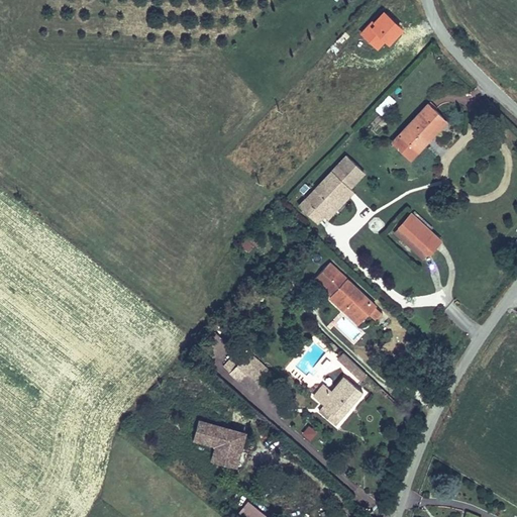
[(389,94),(374,109),(382,116),(396,101),(389,94)]
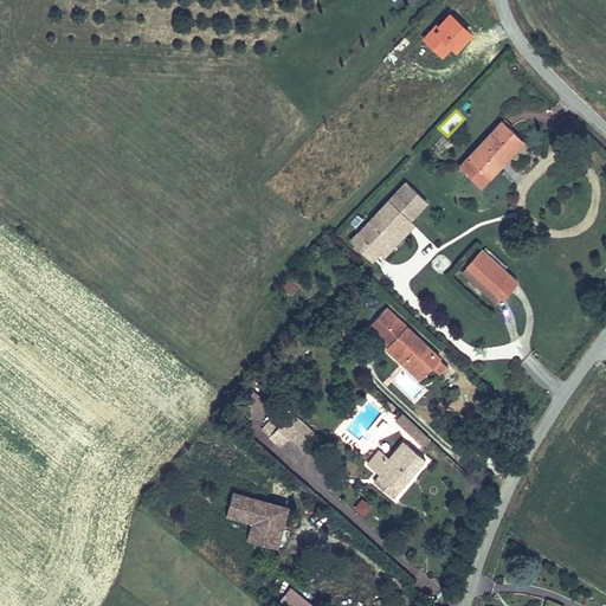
[(482,188),(527,142),(503,120),(458,166),(482,188)]
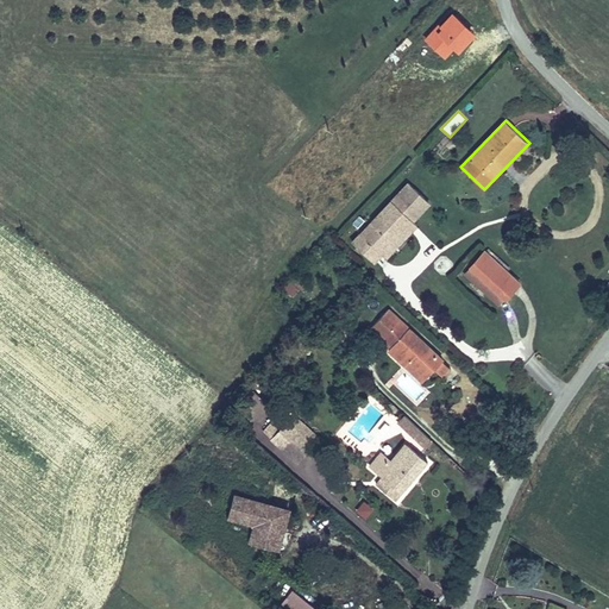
[(387,258),(419,226),(415,221),(432,203),(408,181),(351,240),(375,263),(382,255),(387,258)]
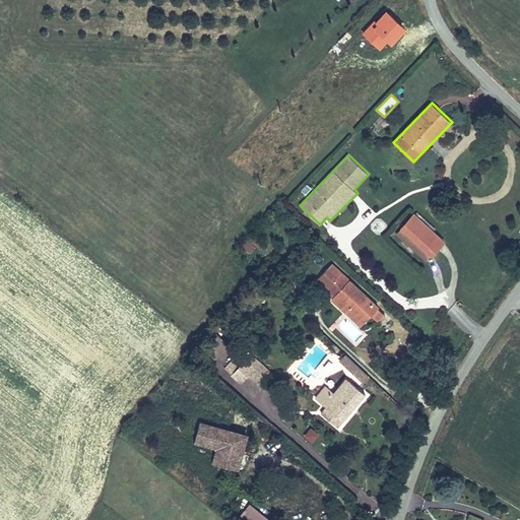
[(427,261),(446,241),(414,213),(395,234),(427,261)]
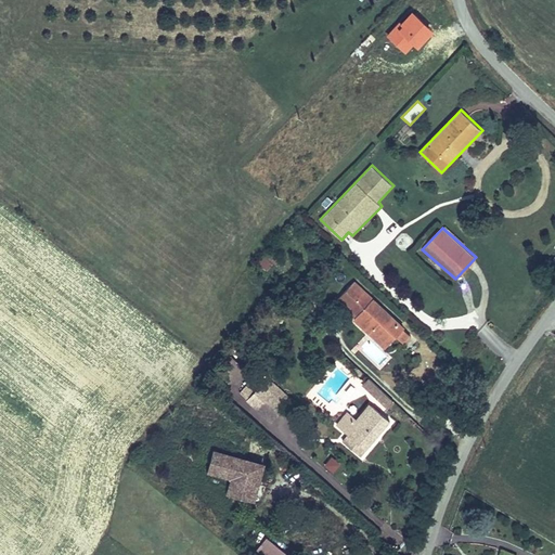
[(262,267),(269,273),(279,263),(271,257),(262,267)]
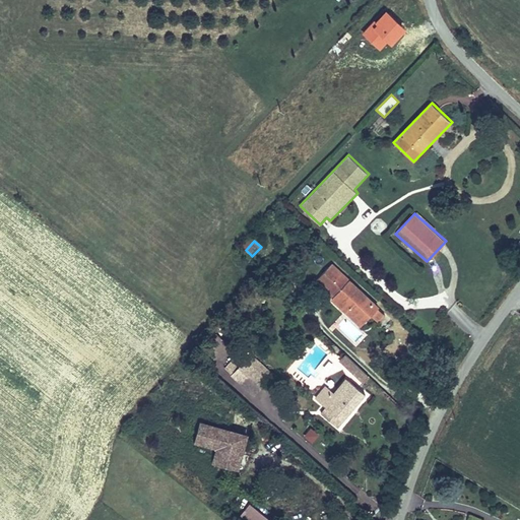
[(252,256),(256,260),(265,251),(261,247),(252,256)]
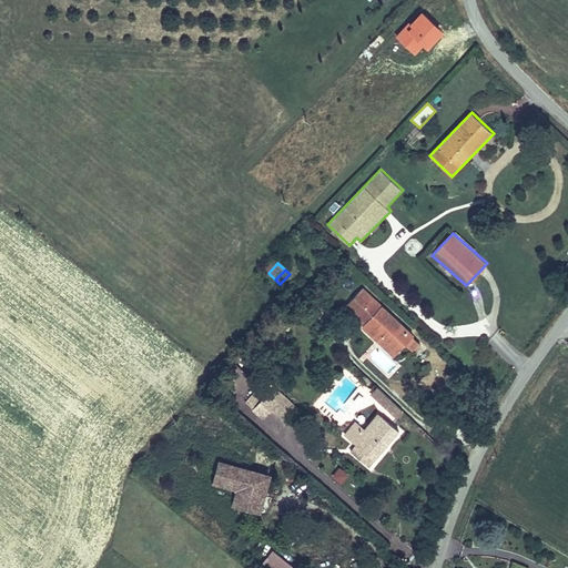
[(414,336),(415,334),(364,287),(346,305),(375,331),(371,335),(395,357),(406,345),(414,352),(421,343),(414,336)]
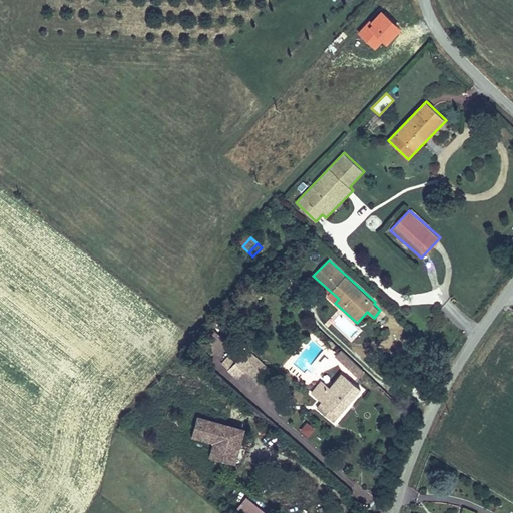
[(357,380),(365,369),(340,349),(331,360),(357,380)]
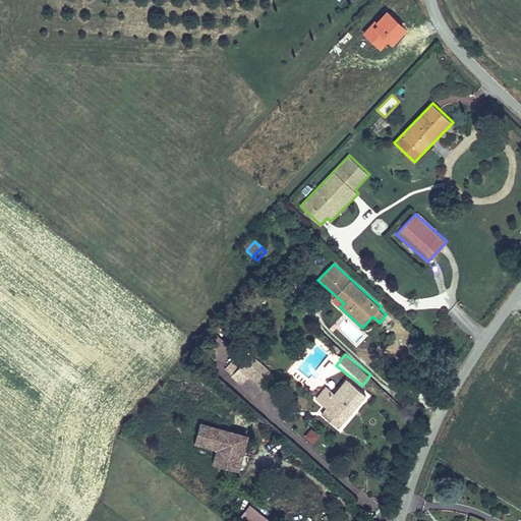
[(314,399),(326,408),(319,416),(338,431),(367,394),(346,378),(335,393),(326,386),(314,399)]
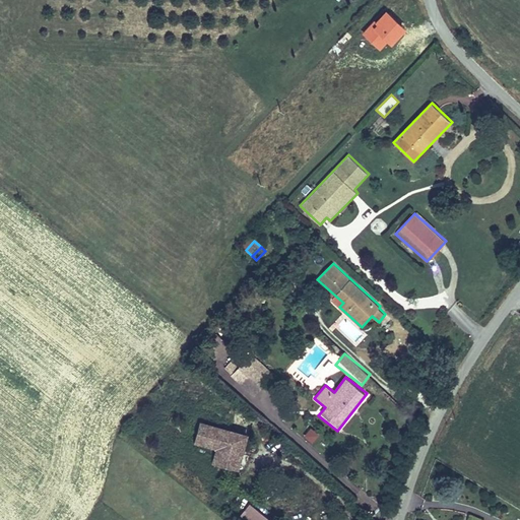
[(249,434),(200,420),(194,443),(215,449),(211,463),(240,471),(249,434)]
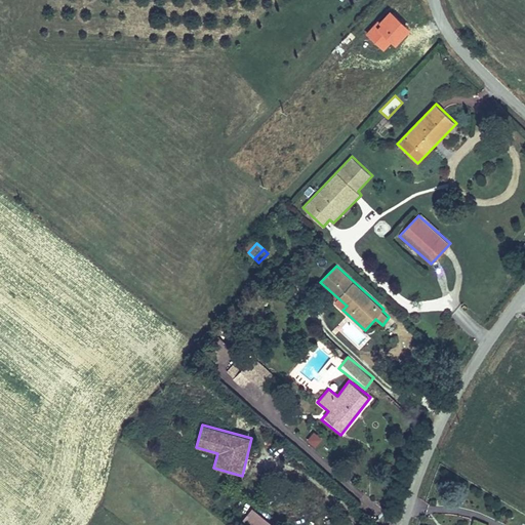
[(274,524),(252,508),(242,520),(247,524),(274,524)]
